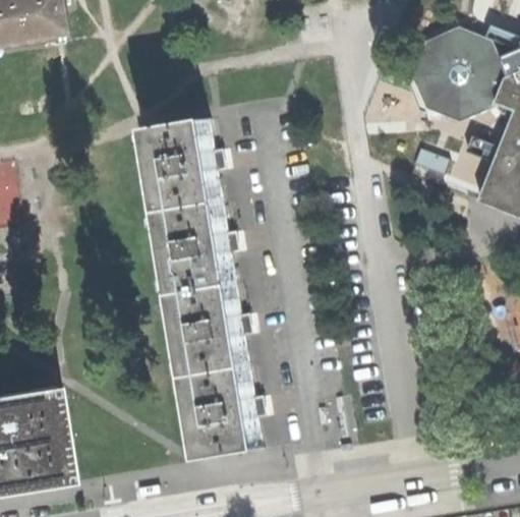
[(0,37),(51,29),(48,9),(46,0),(0,0),(0,37)]
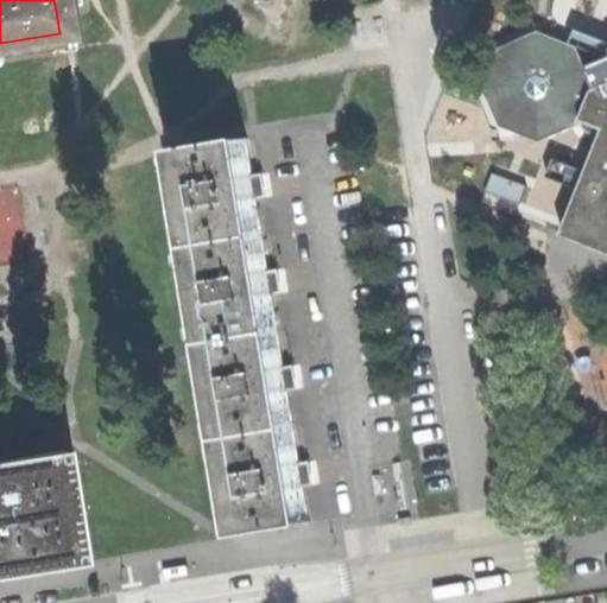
[(54,0),(56,11),(90,5),(89,0),(54,0)]
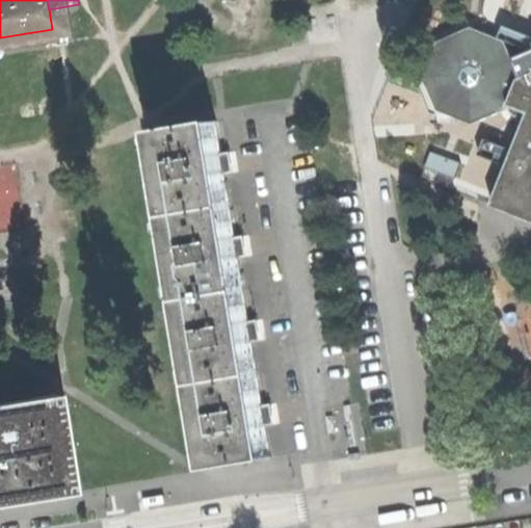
[(490,204),(530,218),(530,38),(530,40),(530,46),(507,56),(500,38),(467,27),(433,43),(419,75),(435,109),(471,123),(503,108),(505,102),(527,110),(490,204)]
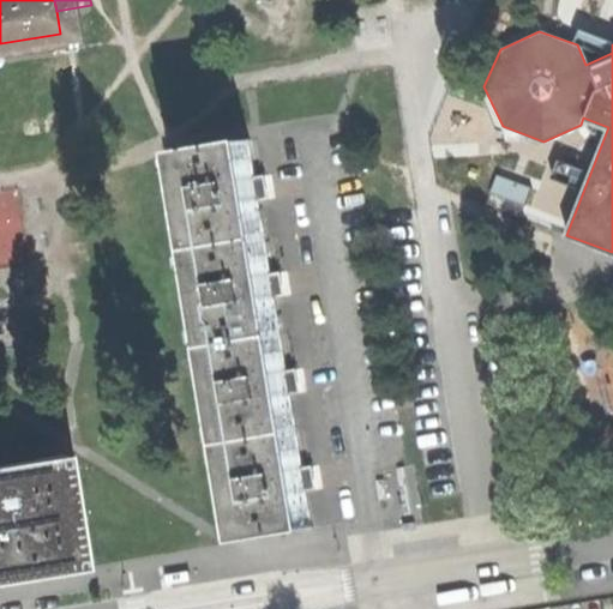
[(179,154),(194,252),(263,240),(257,202),(265,199),(263,190),(262,179),(253,180),(247,143),(179,154)]
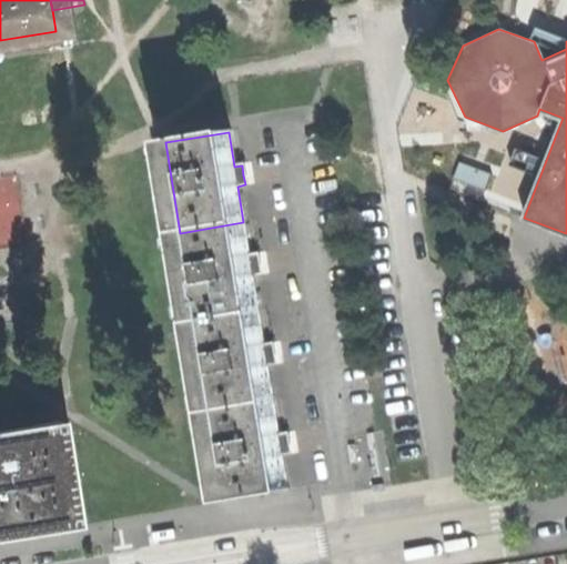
[(180,233),(194,321),(259,311),(253,275),(260,274),(259,263),(256,253),(249,254),(243,222),(180,233)]
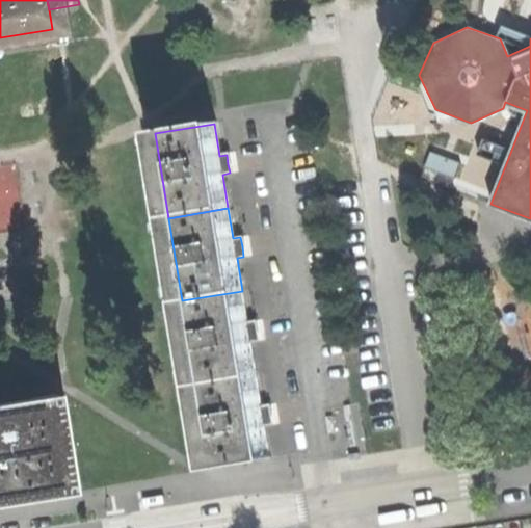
[(182,300),(195,385),(256,375),(250,342),(258,341),(257,332),(255,321),(246,322),(242,291),(182,300)]
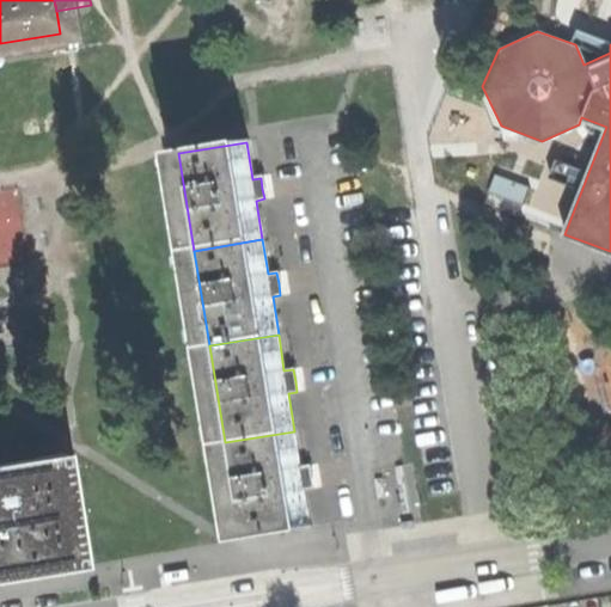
[(240,539),(311,527),(305,489),(313,488),(311,474),(310,465),(300,466),(294,431),(225,442),(240,539)]
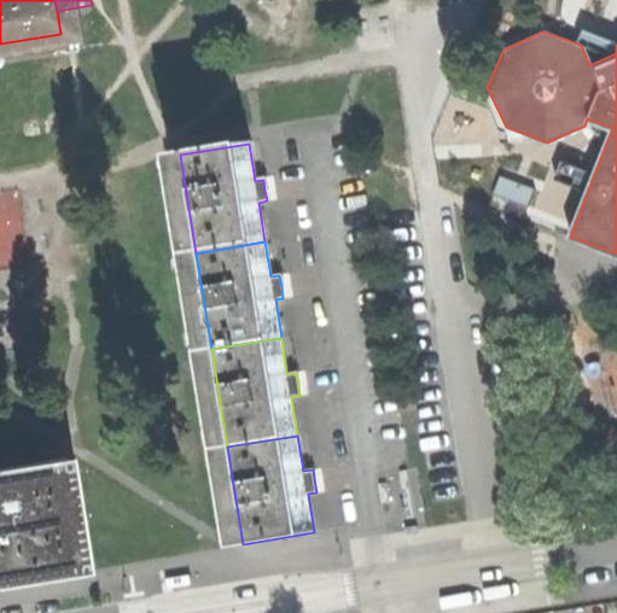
[(0,578),(9,577),(82,565),(63,451),(0,461),(0,578)]
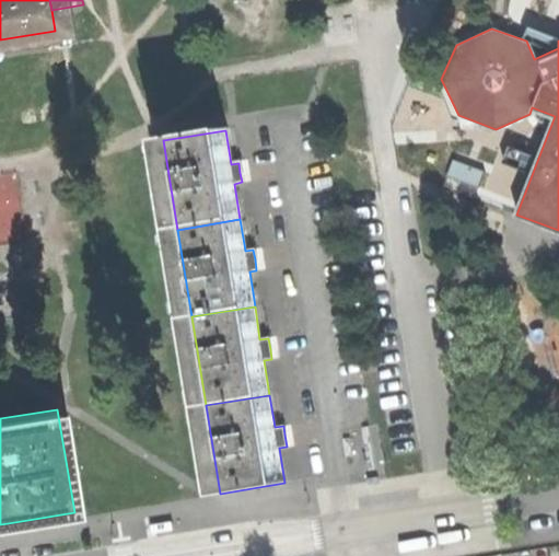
[(154,524),(155,529),(178,525),(176,517),(160,519),(153,520),(154,524)]
